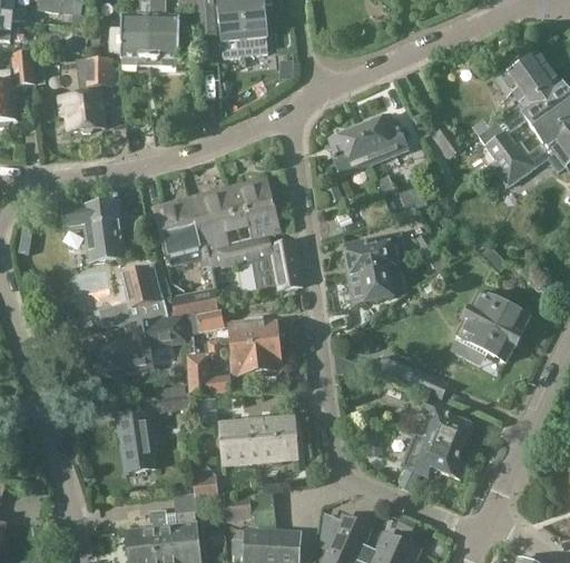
[(0,0),(0,17),(12,19),(12,18),(25,19),(26,7),(13,6),(15,0),(0,0)]
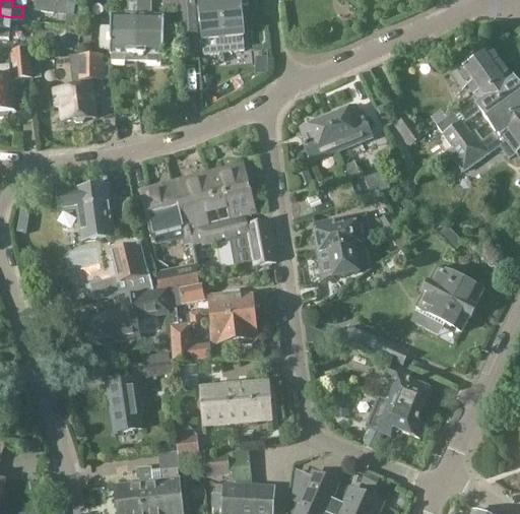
[(54,10),(55,9),(56,0),(34,0),(33,7),(54,10)]
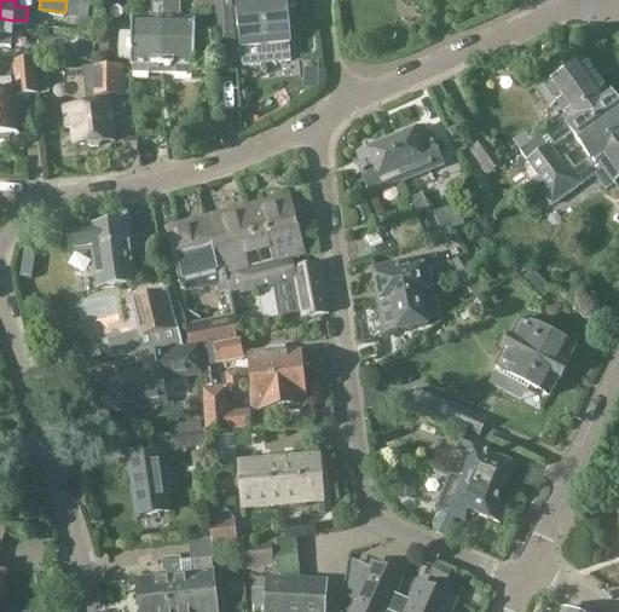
[(67,0),(65,11),(86,13),(86,10),(87,9),(88,0),(67,0)]
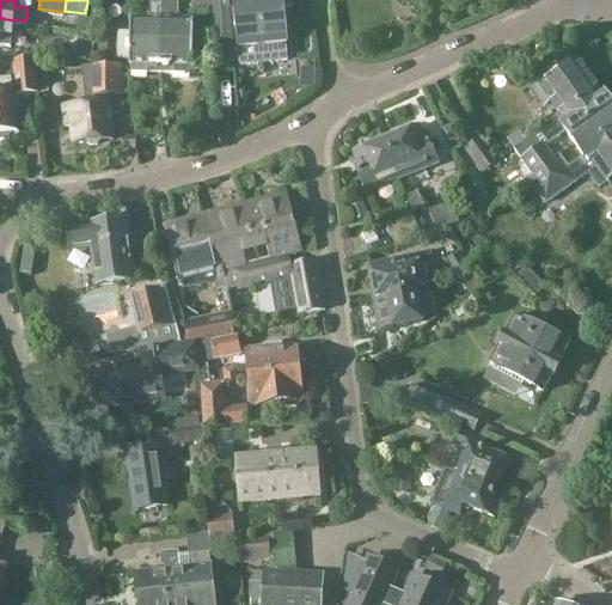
[(116,53),(129,54),(129,60),(132,61),(132,67),(146,67),(146,69),(159,69),(160,0),(148,0),(151,0),(151,5),(150,5),(150,10),(145,10),(145,16),(129,14),(129,26),(117,26),(116,53)]
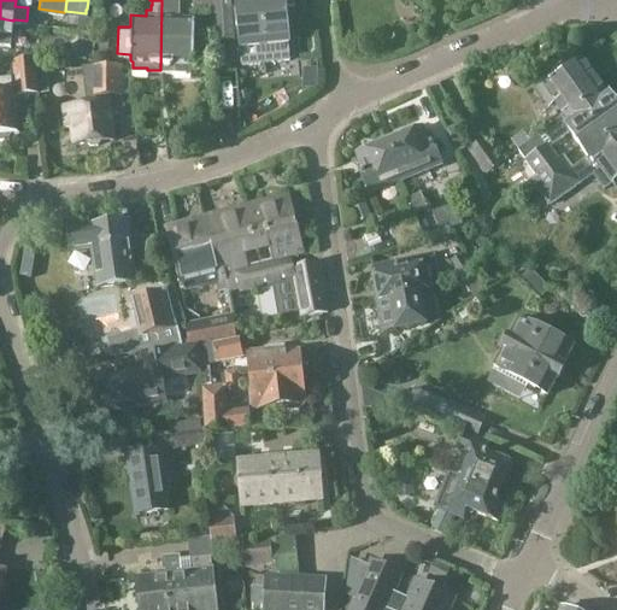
[(162,0),(160,70),(175,70),(175,69),(191,69),(191,63),(193,63),(193,17),(180,17),(180,0),(162,0)]
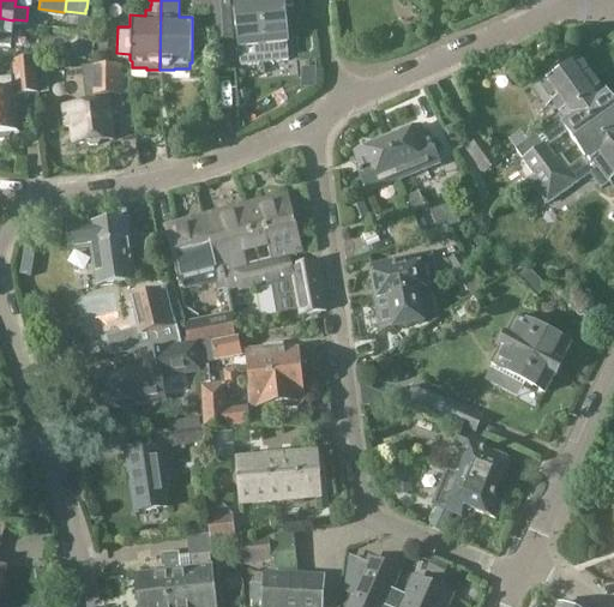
[(192,0),(193,10),(214,8),(212,0),(192,0)]
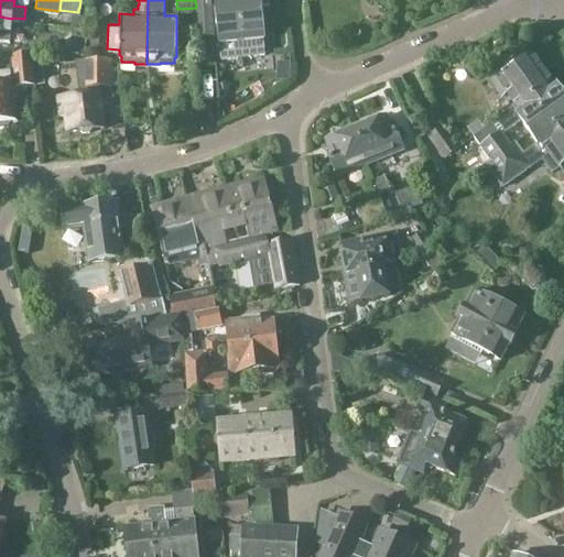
[(195,0),(196,8),(197,32),(213,31),(210,0),(195,0)]
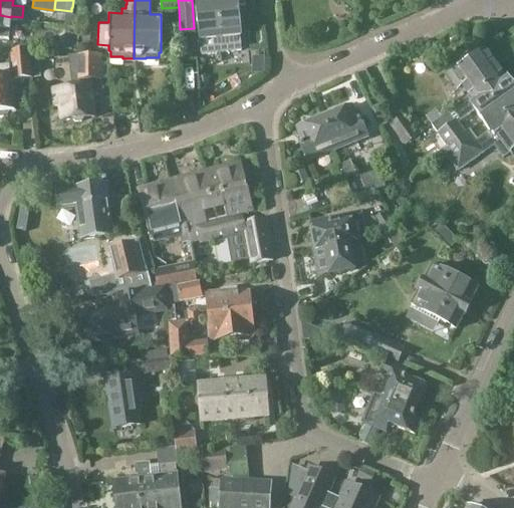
[(198,0),(202,50),(241,46),(240,33),(237,2),(245,1),(245,0),(198,0)]
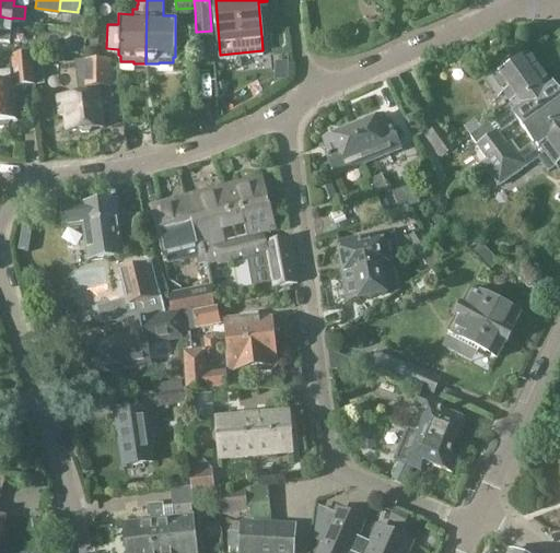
[(0,38),(9,40),(12,19),(0,16),(0,38)]
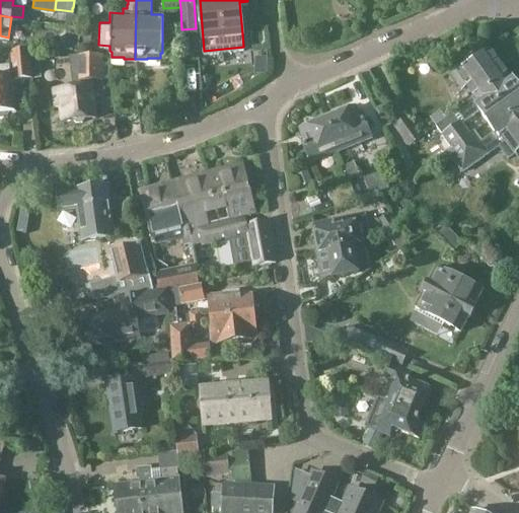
[(66,35),(58,34),(57,46),(77,49),(79,27),(67,26),(66,35)]
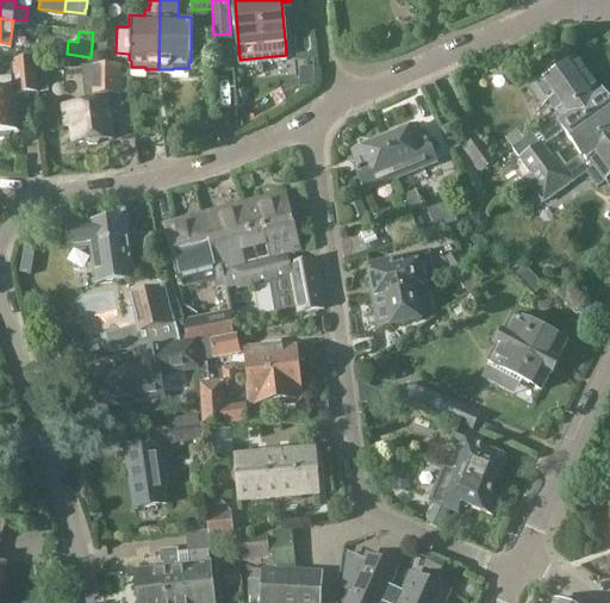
[(107,39),(95,38),(94,56),(106,56),(107,39)]
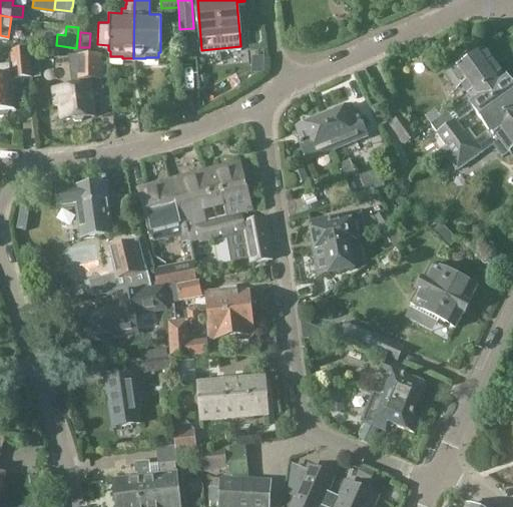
[(0,61),(0,113),(7,112),(10,108),(14,107),(11,76),(31,74),(28,45),(10,46),(12,60),(9,60),(0,61)]
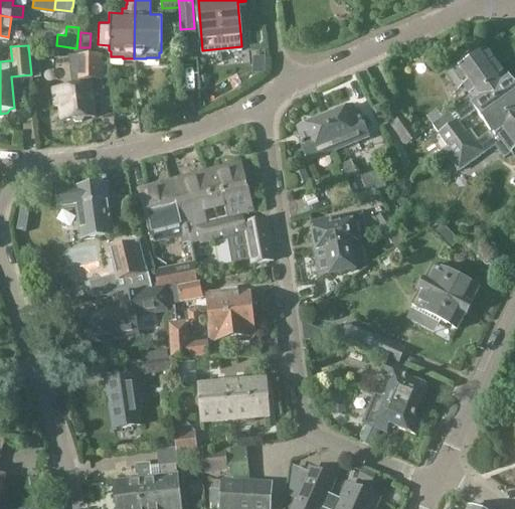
[(464,81),(472,94),(485,83),(487,86),(504,74),(486,49),(474,57),(470,52),(446,68),(458,86),(464,81)]
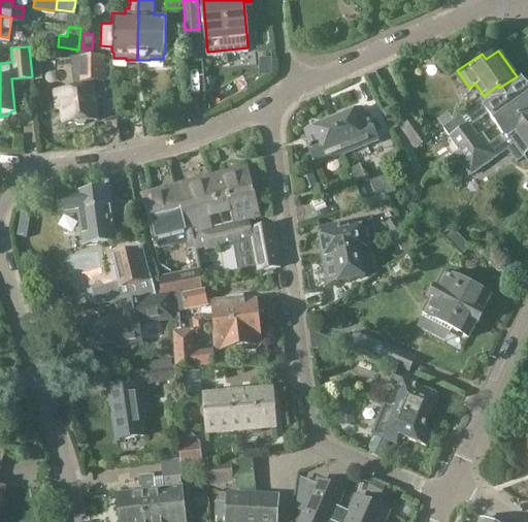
[(77,77),(92,77),(104,78),(105,53),(77,53),(77,77)]
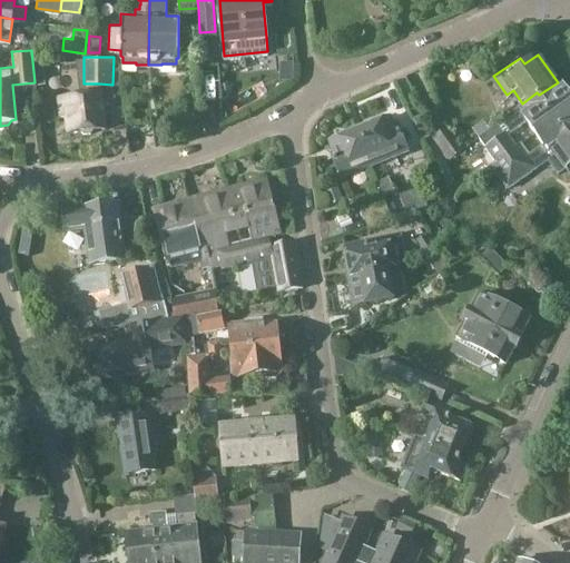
[(488,142),(507,130),(509,128),(510,130),(527,119),(534,130),(569,105),(569,95),(562,85),(560,87),(558,82),(539,95),(537,92),(522,104),(520,106),(519,104),(500,117),(503,121),(499,125),(495,121),(481,132),(488,142)]
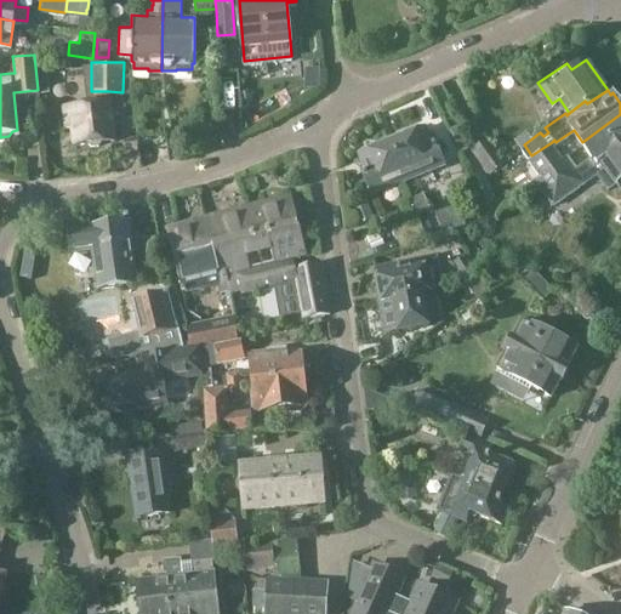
[(108,91),(91,91),(91,102),(64,106),(66,123),(72,123),(74,142),(90,140),(91,142),(98,141),(100,138),(115,137),(110,100),(108,100),(108,91)]
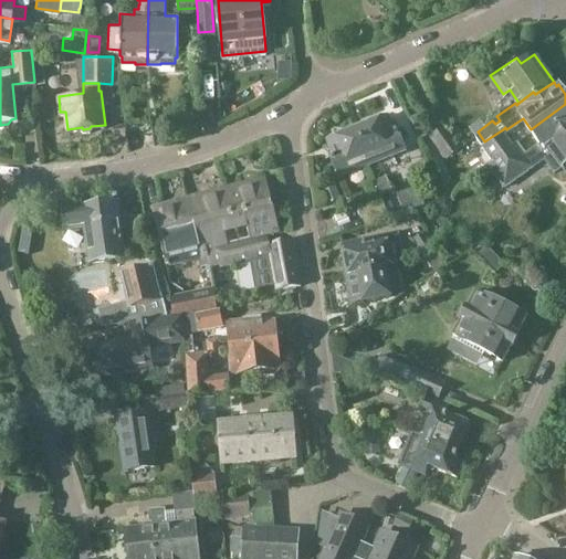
[(239,94),(234,95),(232,99),(237,103),(241,102),(242,96),(239,94)]
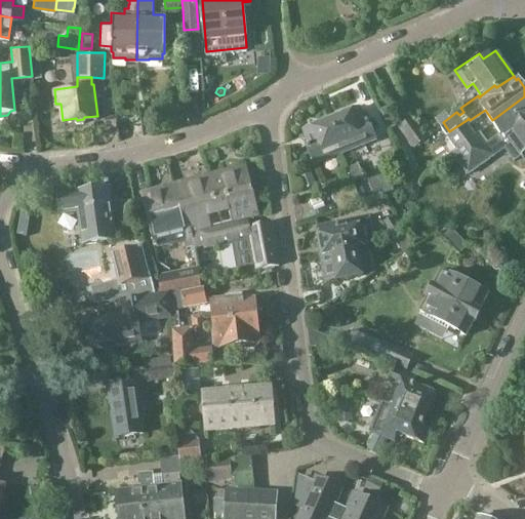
[(455,146),(451,149),(468,171),(505,145),(514,157),(524,149),(524,96),(492,120),(499,129),(487,138),(480,128),(475,131),(455,146)]
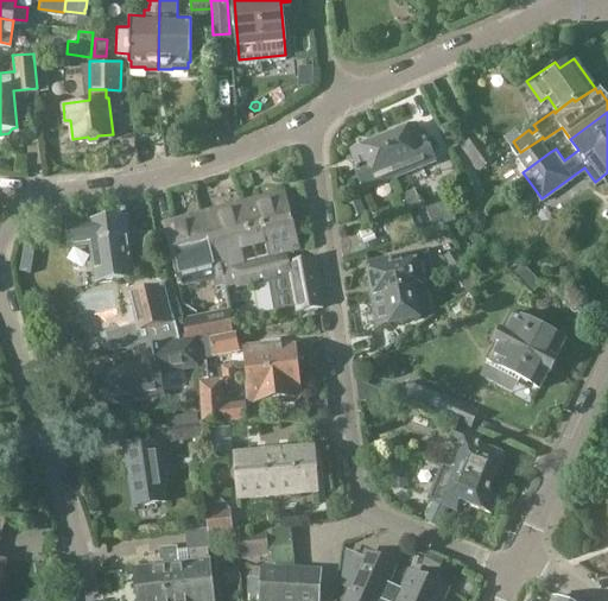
[(450,118),(441,122),(451,145),(461,140),(450,118)]
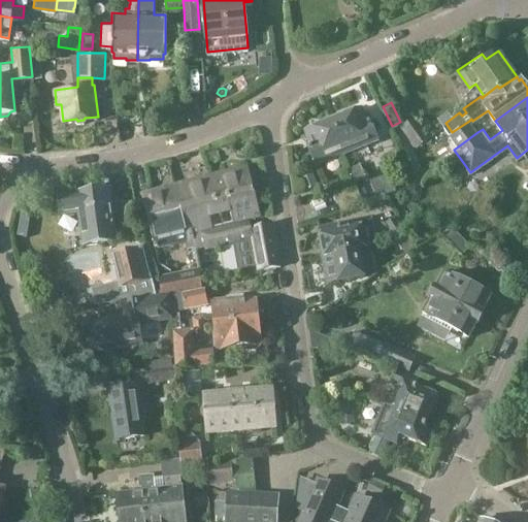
[(361,105),(333,117),(347,150),(376,137),(369,119),(366,120),(361,105)]
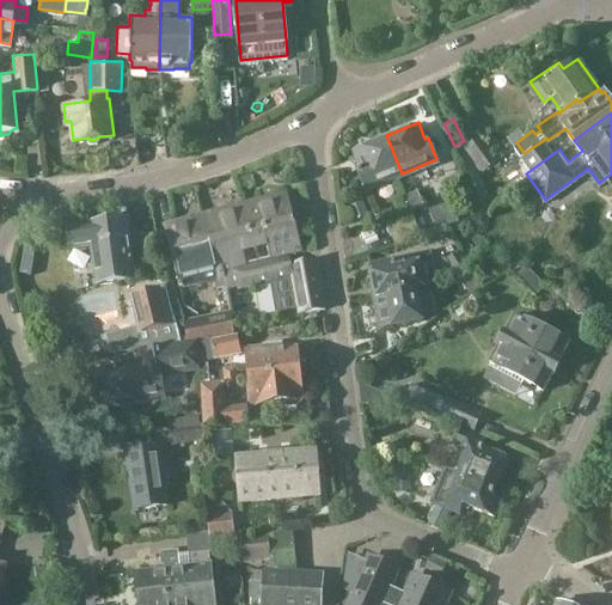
[(510,133),(502,139),(507,147),(515,141),(510,133)]
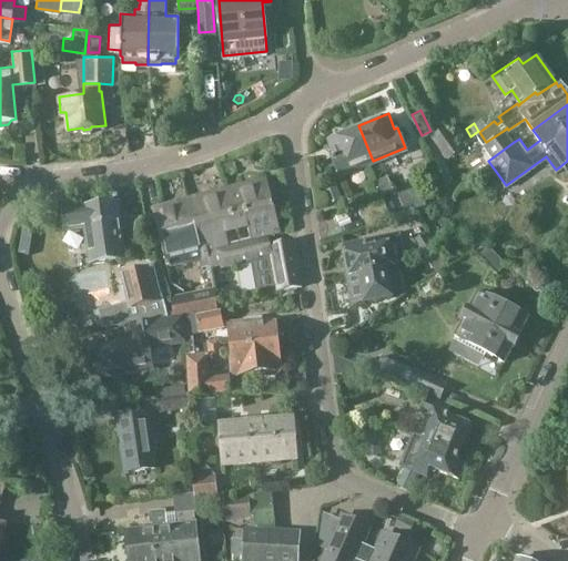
[(341,174),(373,161),(358,125),(328,138),(335,153),(332,154),(341,174)]
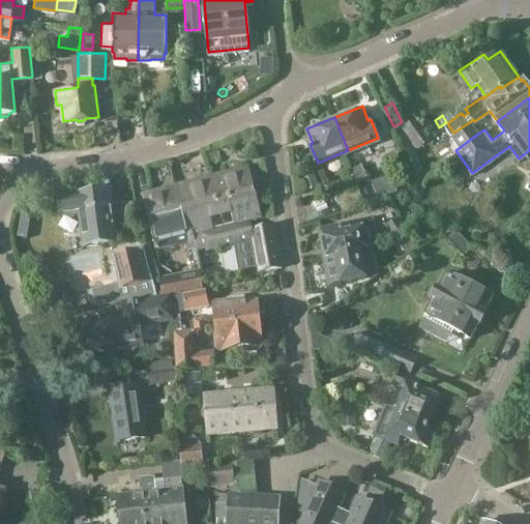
[(430,138),(415,117),(403,126),(418,146),(430,138)]
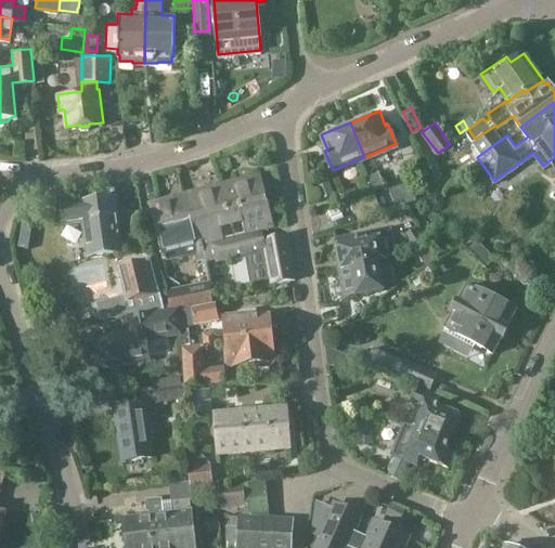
[(493,127),(475,139),(472,141),(481,154),(502,139),(493,127)]
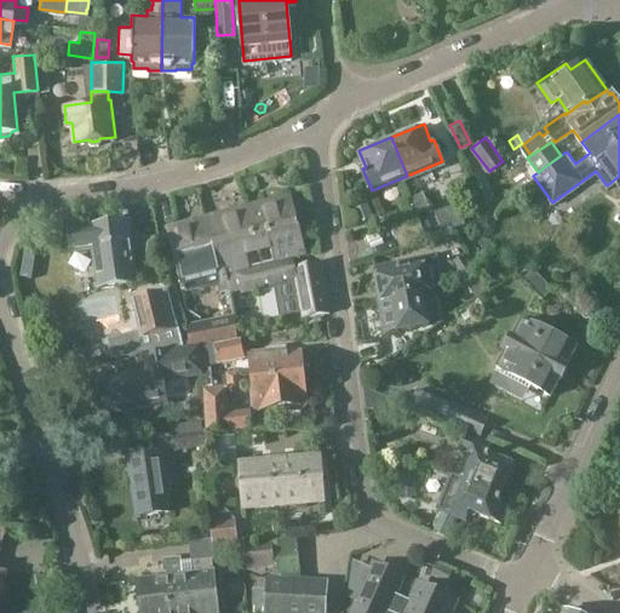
[(486,207),(474,179),(460,185),(472,215),(486,207)]
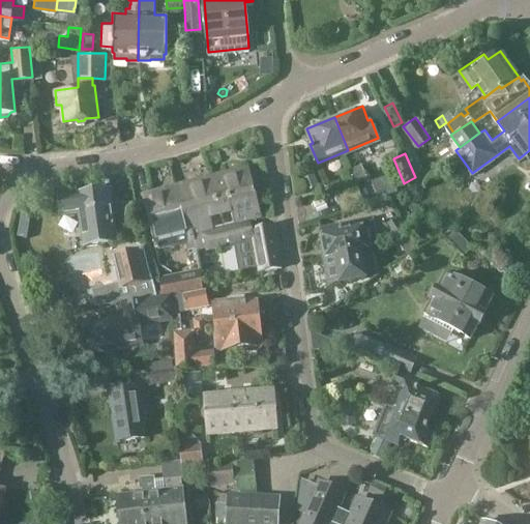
[(430,169),(422,153),(409,158),(416,175),(430,169)]
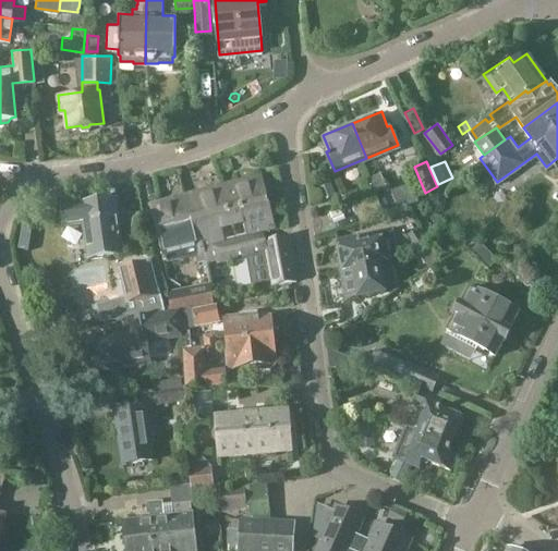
[(361,221),(384,211),(375,188),(386,184),(380,170),(359,180),(363,192),(350,197),(361,221)]
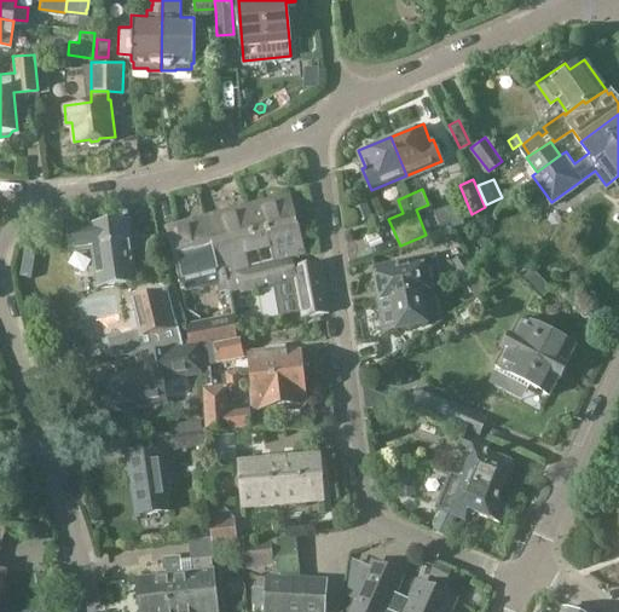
[(290,194),(248,203),(260,260),(291,253),(304,249),(290,194)]
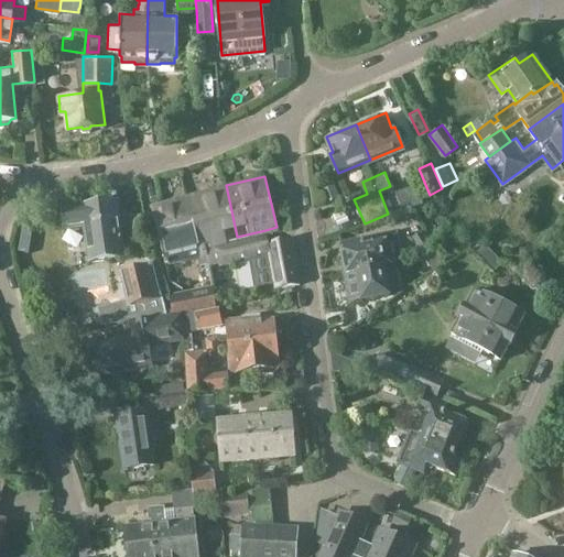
[(337,194),(333,183),(321,187),(325,198),(337,194)]
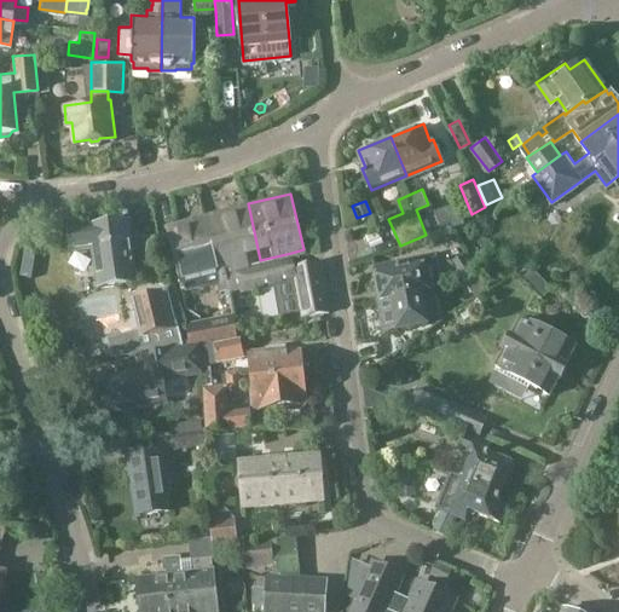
[(206,214),(212,243),(217,271),(224,270),(225,276),(226,276),(227,279),(227,286),(254,281),(253,273),(250,263),(260,260),(248,203),(206,214)]
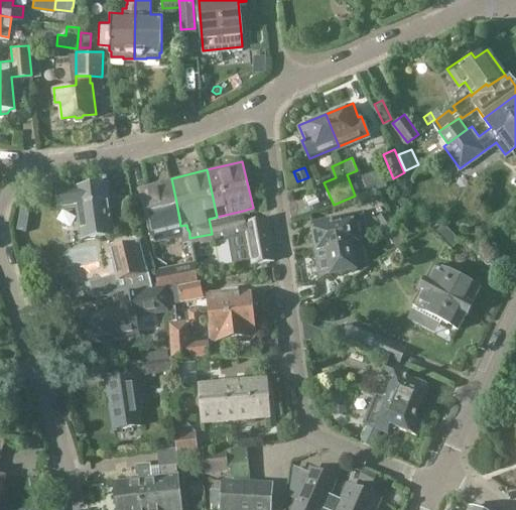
[(138,186),(144,211),(176,203),(171,178),(138,186)]
